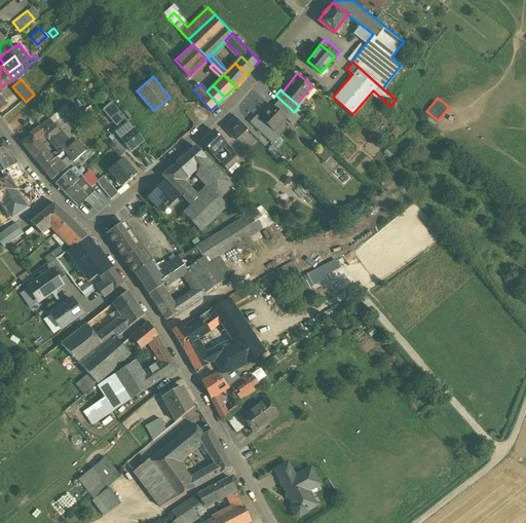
[(291,109),(279,99),(273,105),(286,116),(291,109)]
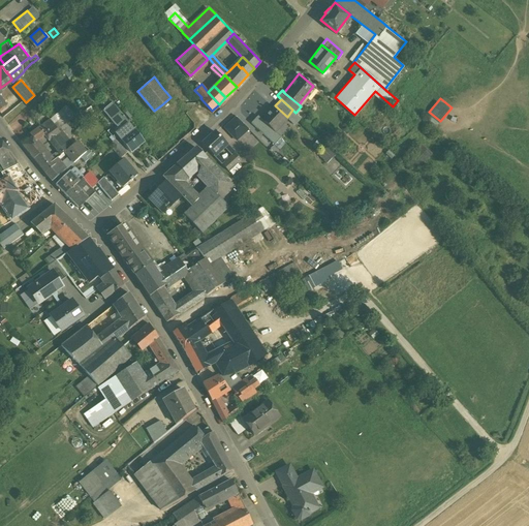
[(123,114),(112,100),(102,109),(115,123),(115,122),(117,125),(119,123),(122,127),(116,131),(121,138),(131,150),(144,140),(134,127),(133,127),(123,115),(124,115),(123,114)]
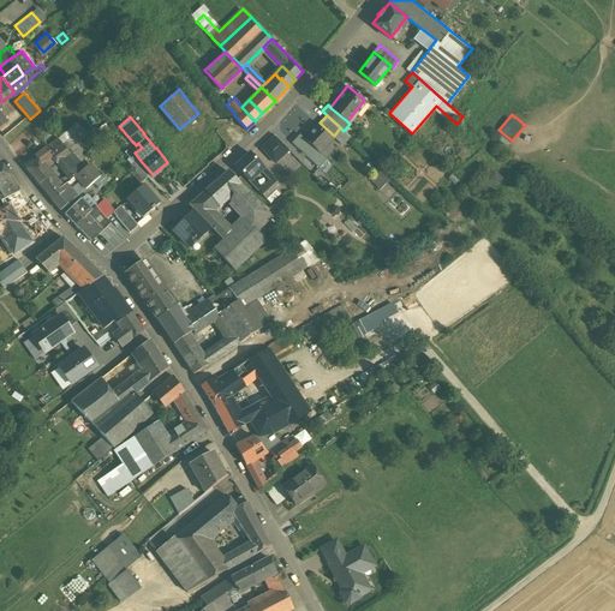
[(43,119),(34,127),(39,133),(51,124),(46,118),(43,119)]
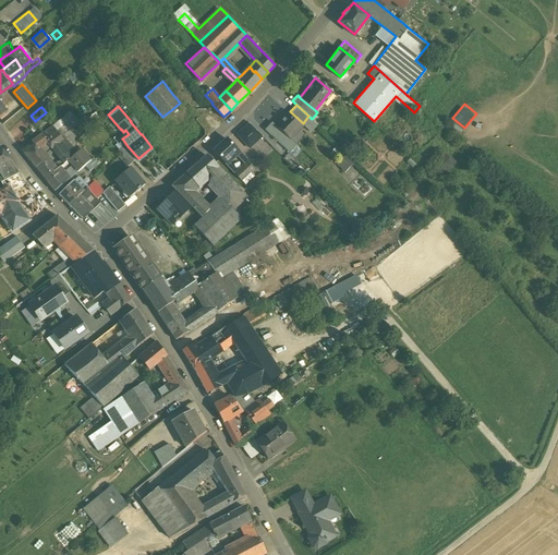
[(70,110),(60,119),(63,122),(73,113),(70,110)]
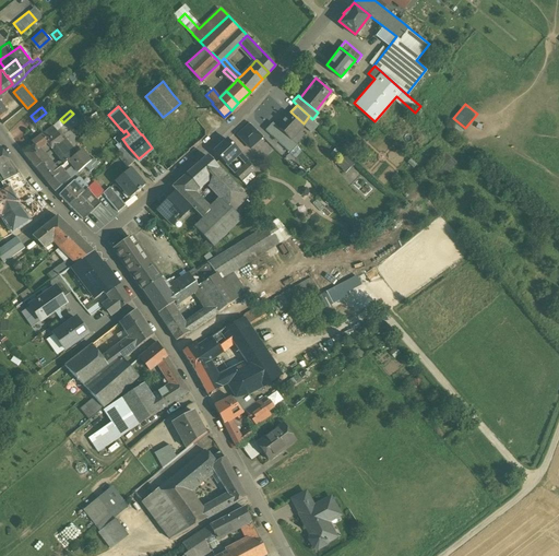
[(290,111),(289,110),(276,125),(272,121),(265,128),(290,151),(297,143),(290,138),(304,123),(290,111)]
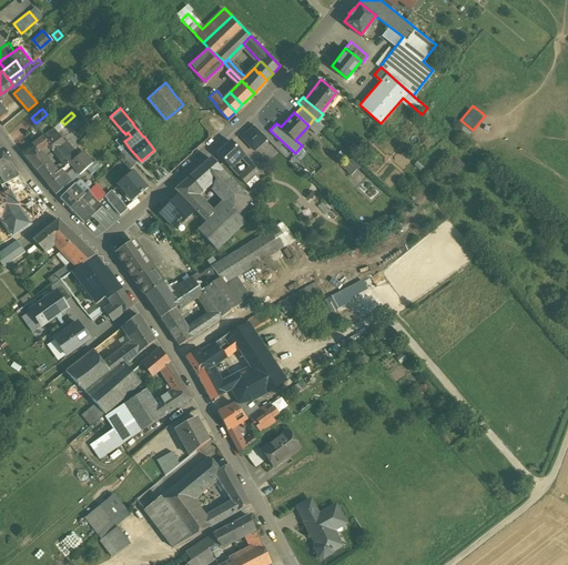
[(74,115),(64,124),(70,130),(75,125),(80,121),(74,115)]
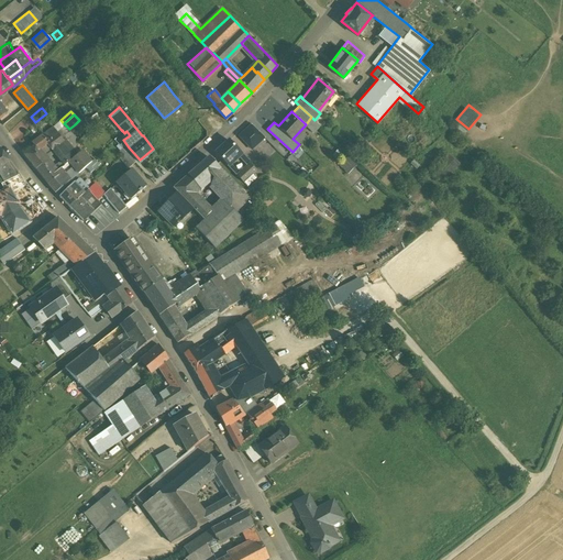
[(315,120),(311,117),(306,124),(312,131),(319,123),(315,120)]
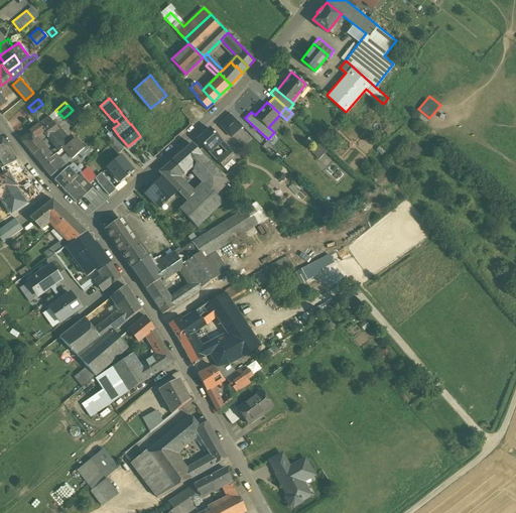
[(73,110),(69,114),(73,119),(77,115),(73,110)]
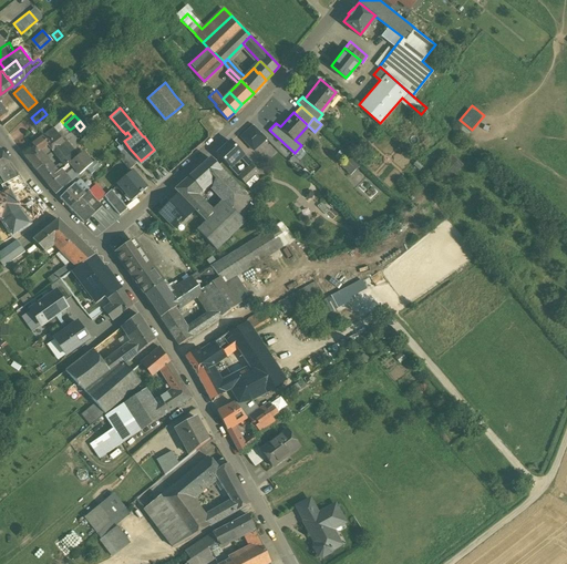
[(266,135),(254,124),(241,135),(254,149),(266,135)]
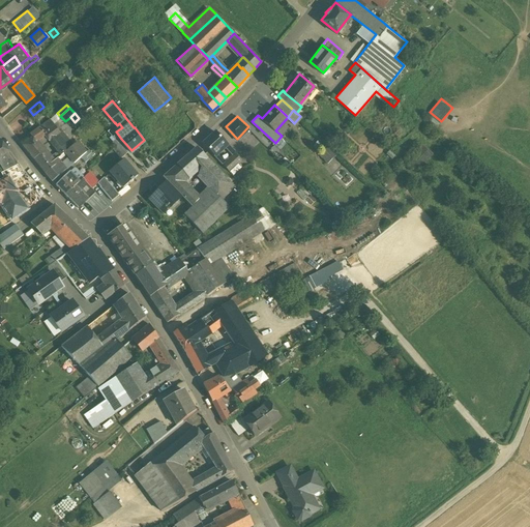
[(51,118),(39,125),(48,137),(49,139),(60,130),(51,118)]
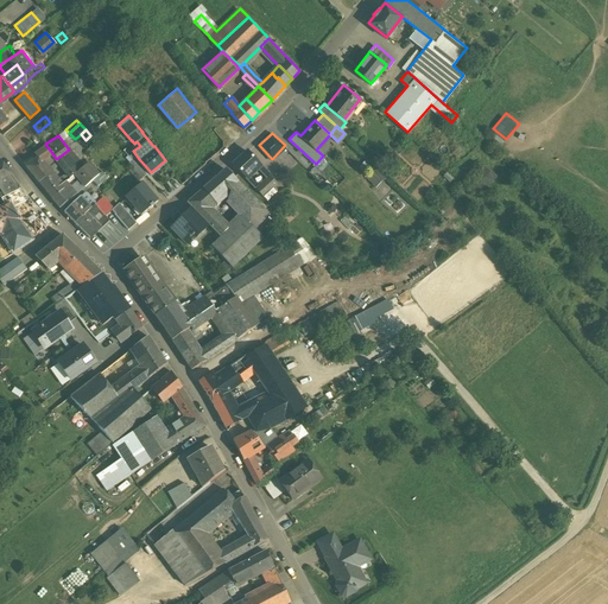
[(45,144),(35,152),(37,156),(25,164),(38,179),(50,170),(48,166),(45,164),(42,160),(51,153),(45,144)]
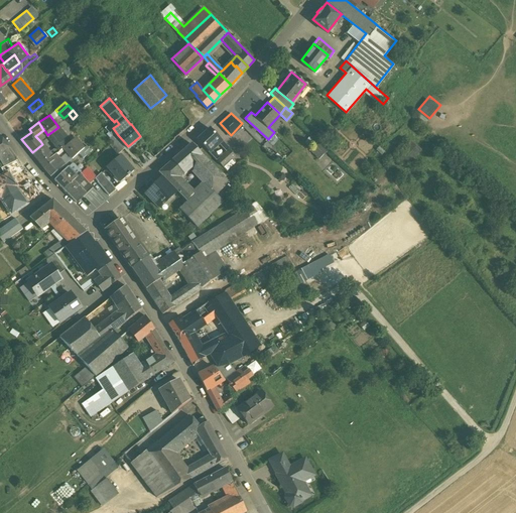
[(113,128),(108,123),(107,124),(108,125),(106,127),(115,137),(118,135),(113,128)]
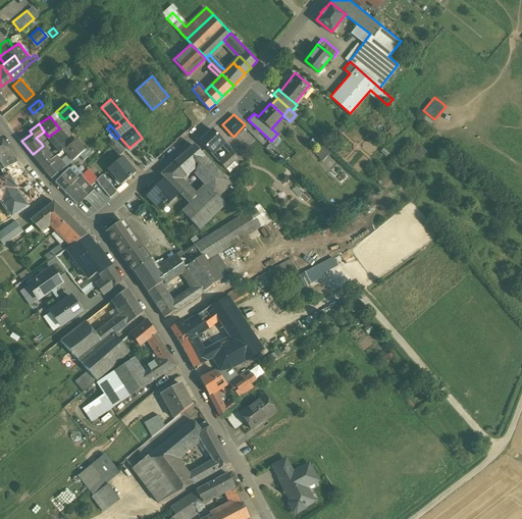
[(59,128),(48,137),(57,148),(60,151),(63,148),(66,146),(59,137),(62,135),(61,134),(63,132),(60,127),(59,128)]
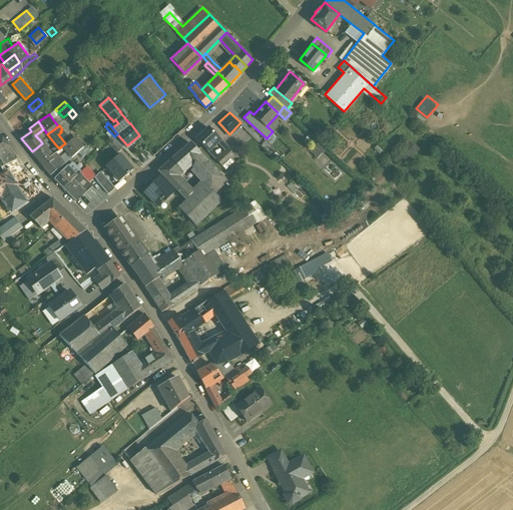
[(219,137),(208,126),(207,125),(195,136),(206,149),(219,137)]
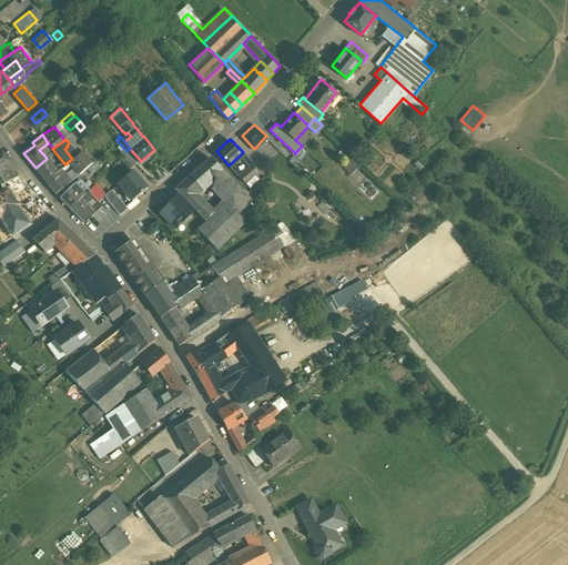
[(77,144),(69,143),(67,145),(68,147),(64,149),(72,159),(78,154),(77,150),(77,144)]
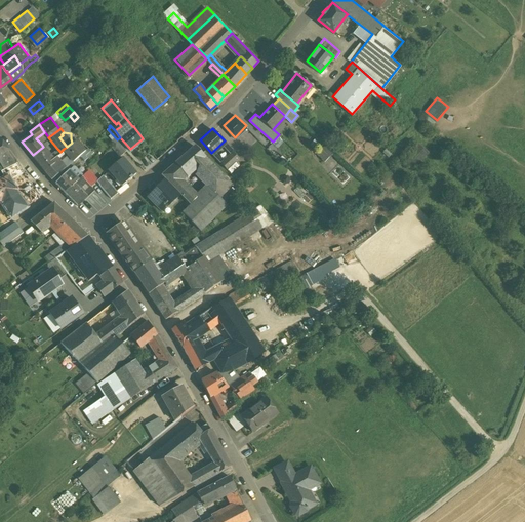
[(0,153),(9,148),(0,135),(0,153)]
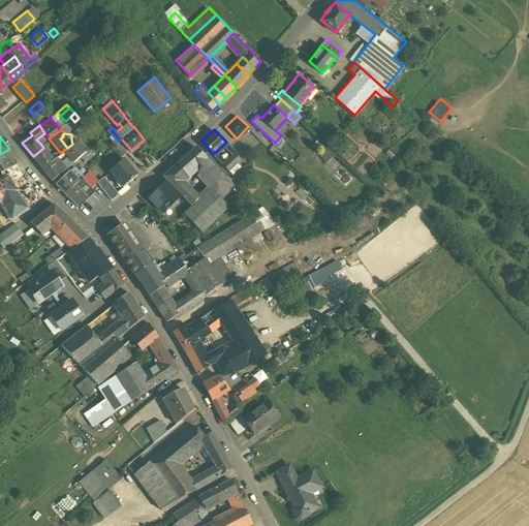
[(48,136),(39,143),(41,145),(49,138),(48,136)]
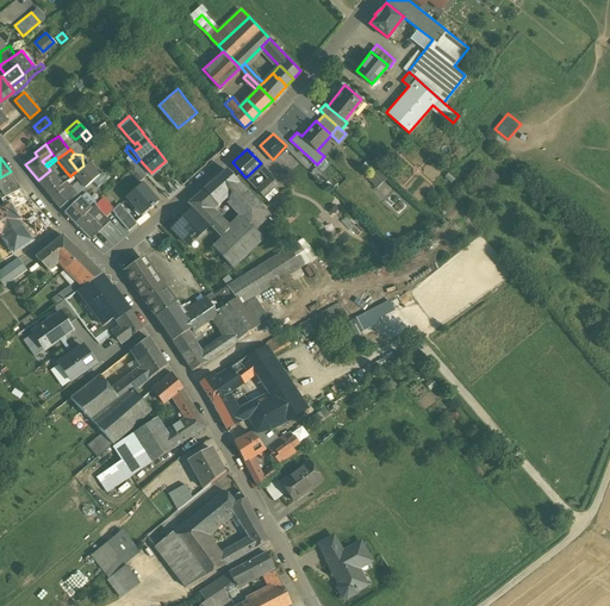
[(78,170),(74,173),(85,186),(93,179),(99,173),(89,161),(83,166),(78,170)]
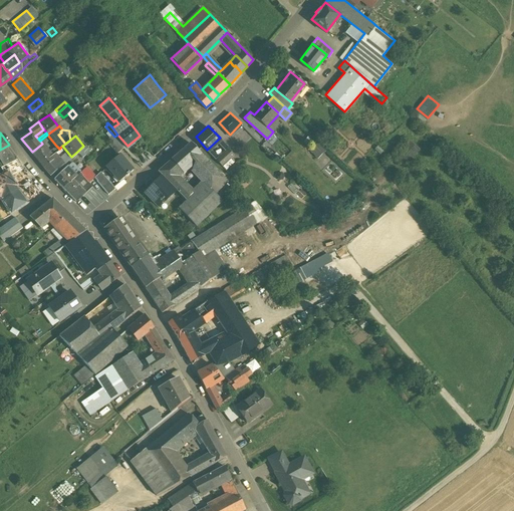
[(123,146),(115,138),(109,143),(117,152),(123,146)]
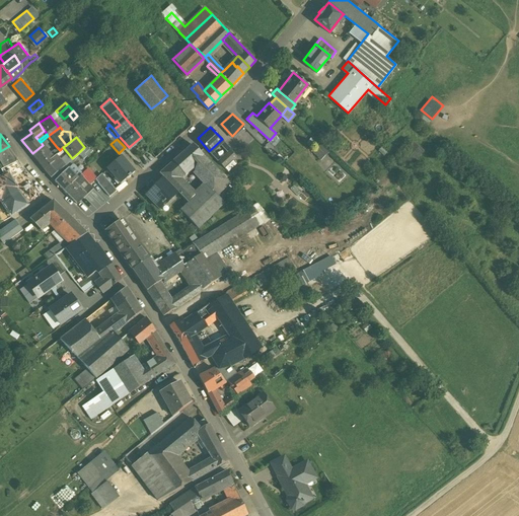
[(261,144),(255,139),(251,142),(256,148),(261,144)]
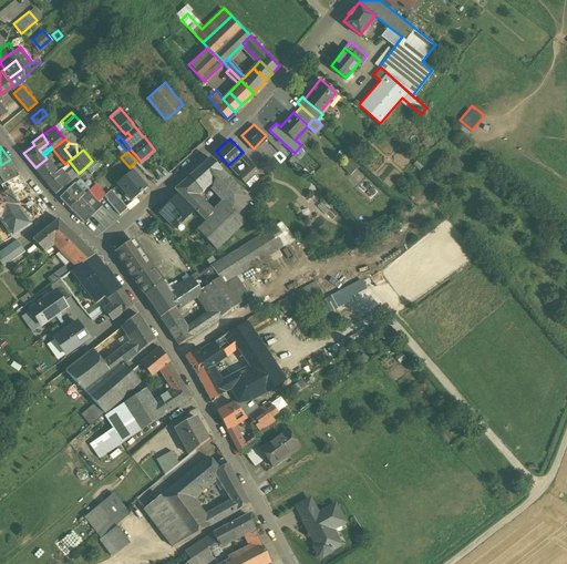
[(446,163),(459,170),(464,160),(452,153),(446,163)]
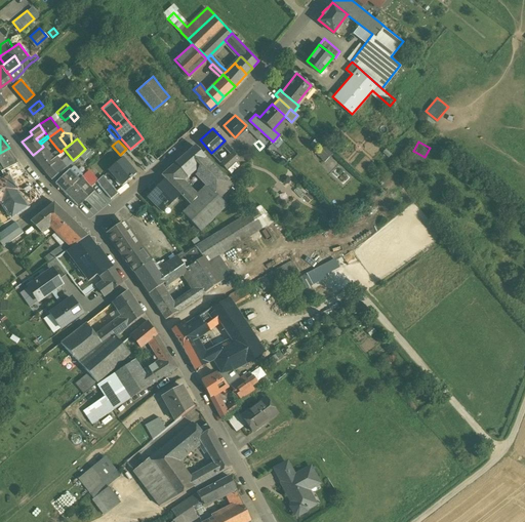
[(205,156),(195,145),(175,161),(185,173),(186,173),(198,162),(205,156)]
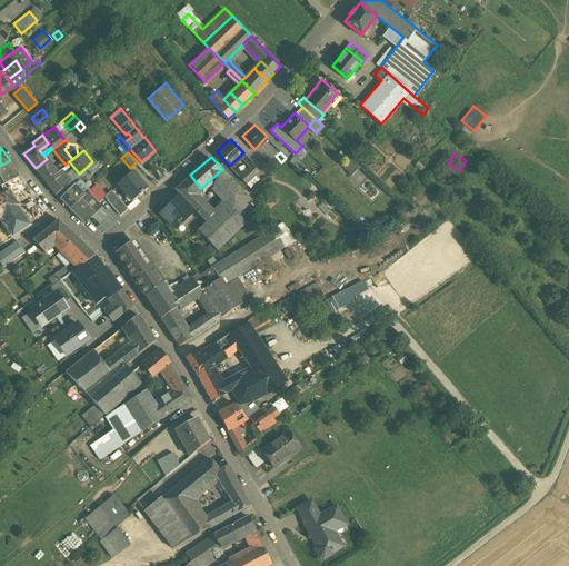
[(50,162),(47,159),(36,168),(48,184),(59,175),(57,171),(53,167),(50,162)]
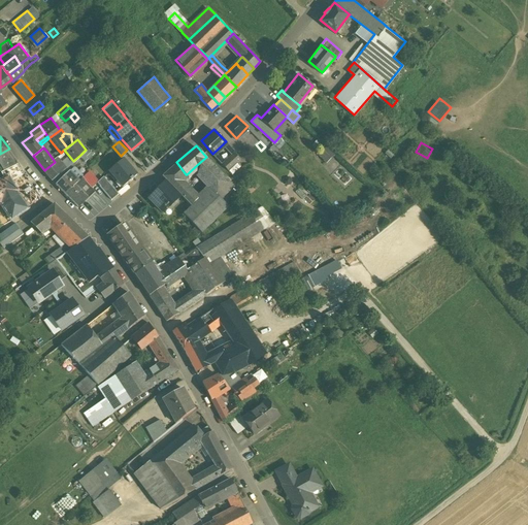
[(89,148),(86,150),(80,155),(85,160),(93,153),(89,148)]
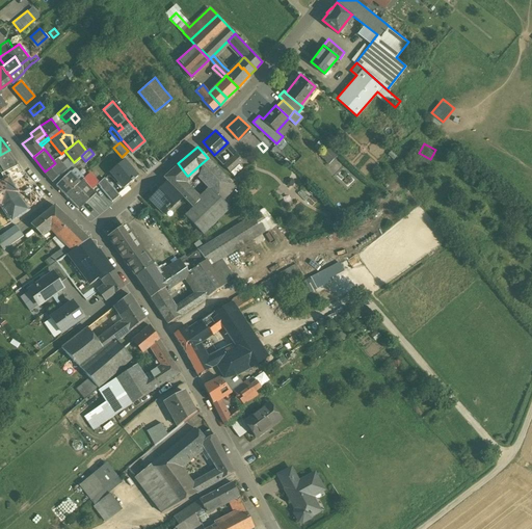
[(237,153),(223,164),(230,170),(236,163),(242,159),(237,153)]
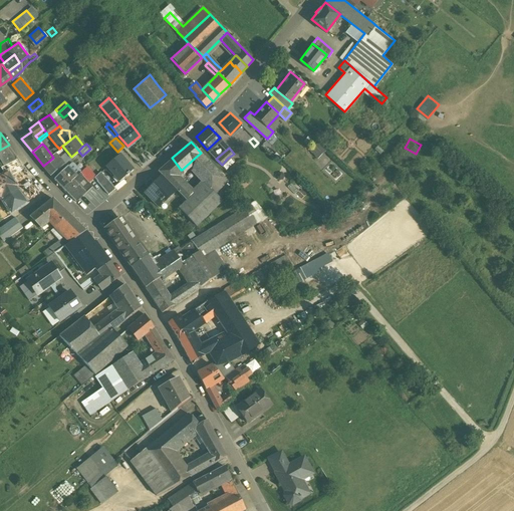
[(9,150),(0,155),(0,158),(4,164),(16,158),(9,150)]
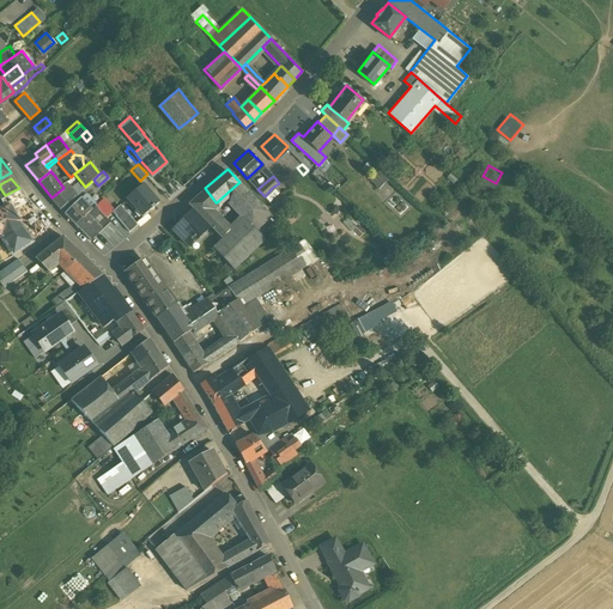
[(64,188),(52,198),(60,207),(71,198),(71,199),(77,194),(66,181),(65,181),(61,184),(64,188)]
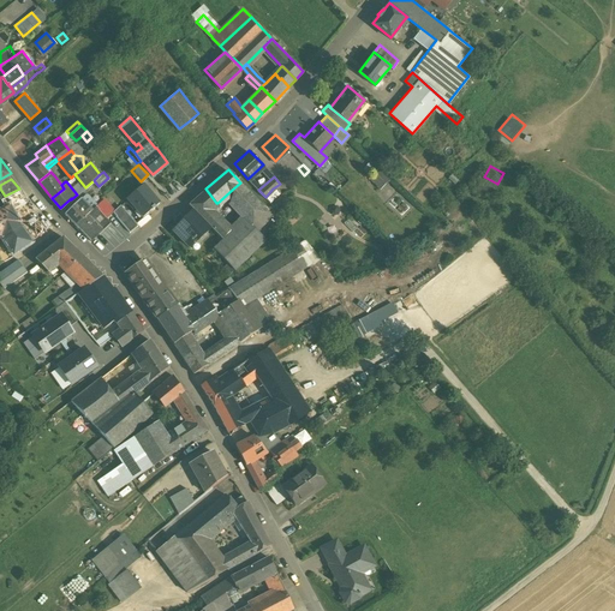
[(143,183),(127,197),(143,215),(151,208),(153,208),(155,207),(154,205),(160,201),(143,183)]
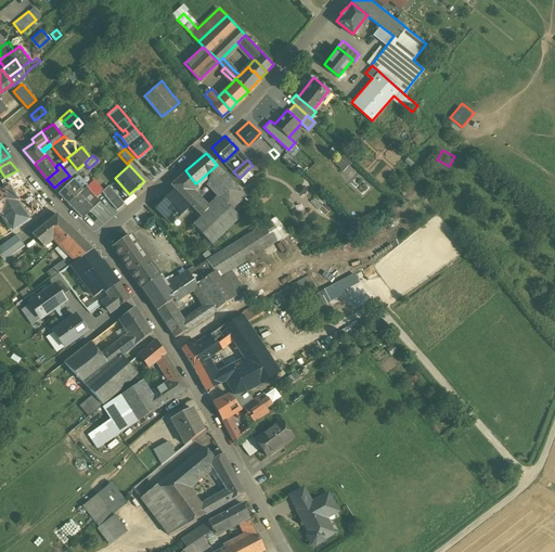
[(245,194),(217,165),(209,171),(210,172),(207,182),(220,195),(208,207),(201,215),(192,222),(211,243),(240,216),(231,207),(245,194)]
